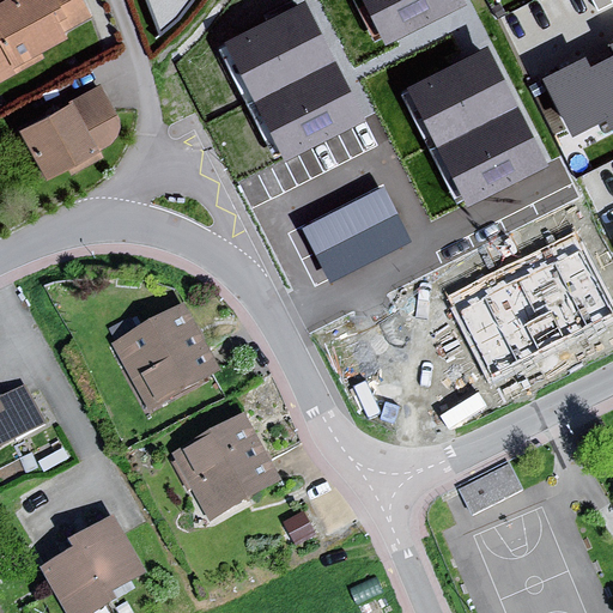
[(0,84),(43,62),(40,55),(66,41),(64,37),(89,23),(76,0),(4,0),(0,2),(0,84)]
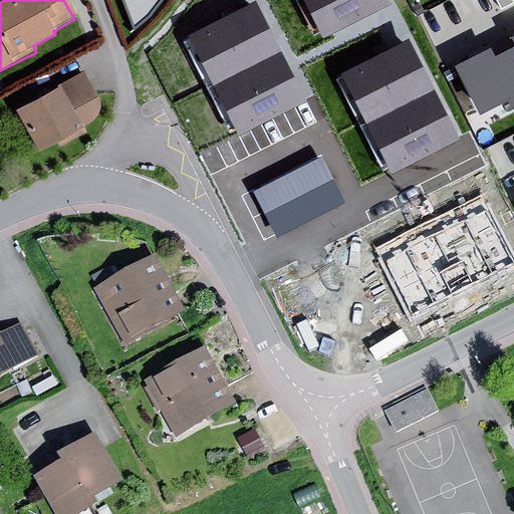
[(123,0),(135,27),(151,14),(161,0),(123,0)]
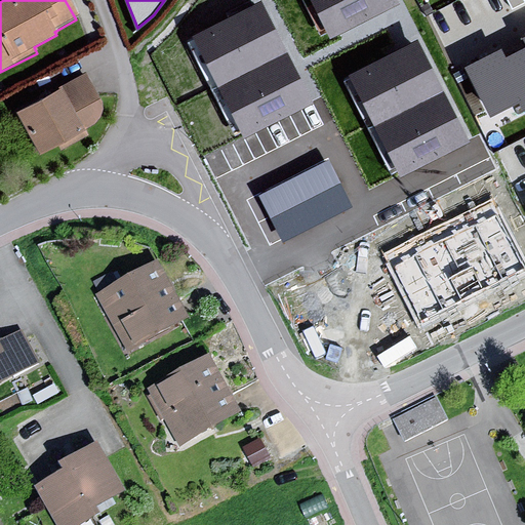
[(400,4),(397,0),(311,0),(330,39),(400,4)]
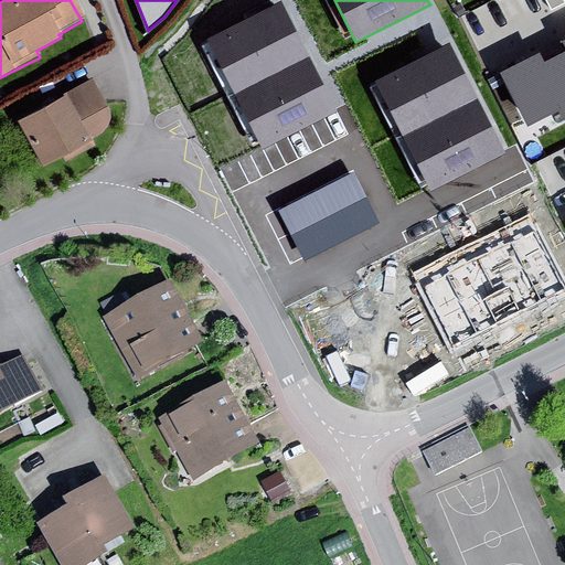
[(338,112),(281,1),(206,39),(263,149),(338,112)]
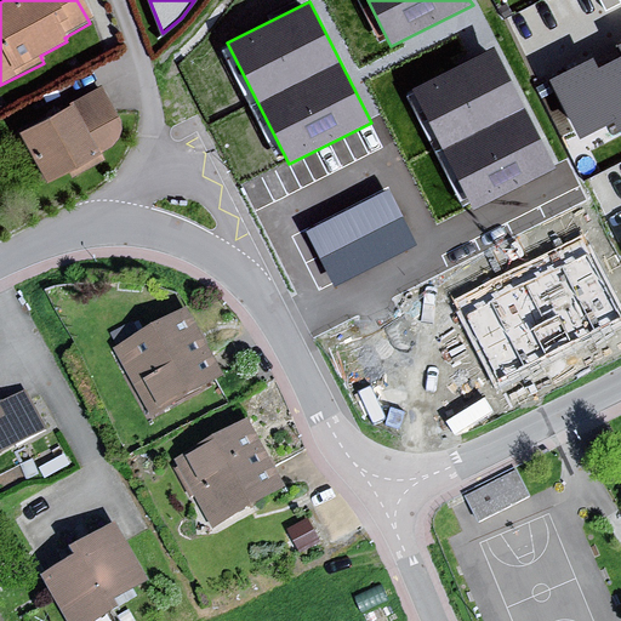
[(593,57),(550,79),(580,138),(614,120),(619,130),(620,129),(620,43),(617,45),(620,50),(620,55),(599,67),(593,57)]
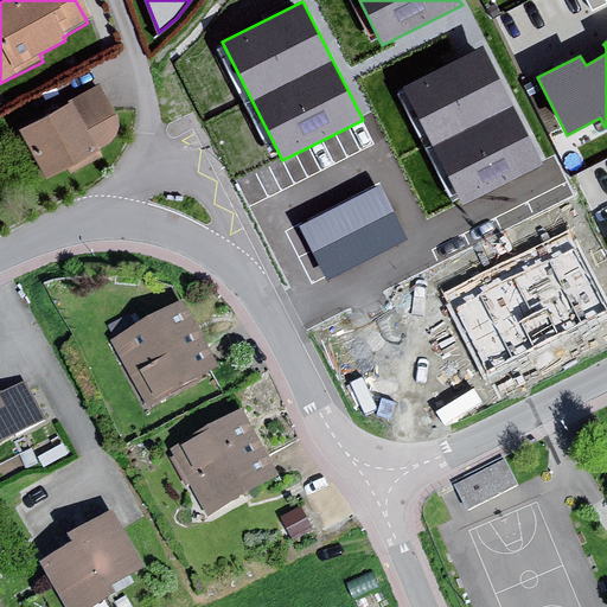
[(543,164),(483,45),(402,85),(462,204),(543,164)]
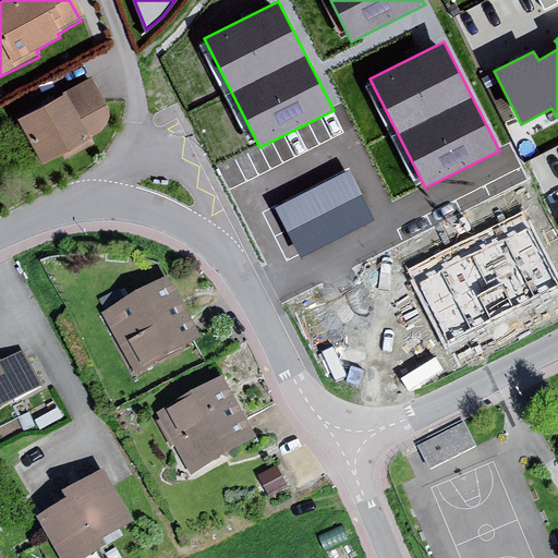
[(92,81),(16,121),(39,166),(60,155),(65,165),(94,150),(87,137),(99,129),(105,123),(107,112),(92,81)]
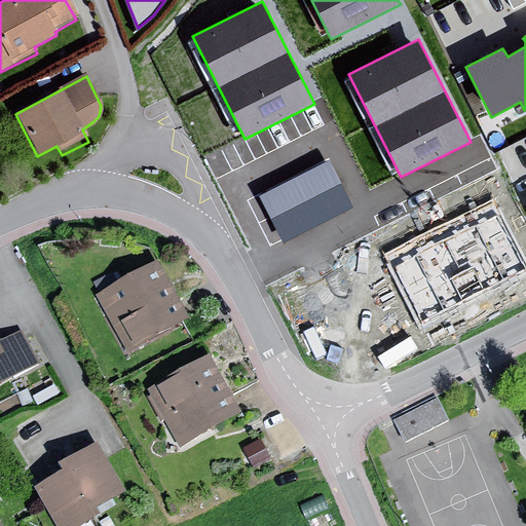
[(330,160),(261,195),(285,241),(353,207),(330,160)]
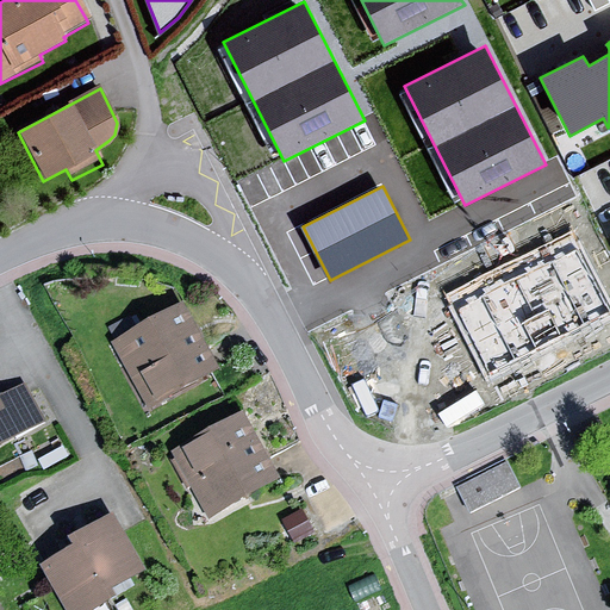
[(609,304),(573,231),(446,294),(489,380),(547,352),(609,319),(609,304)]
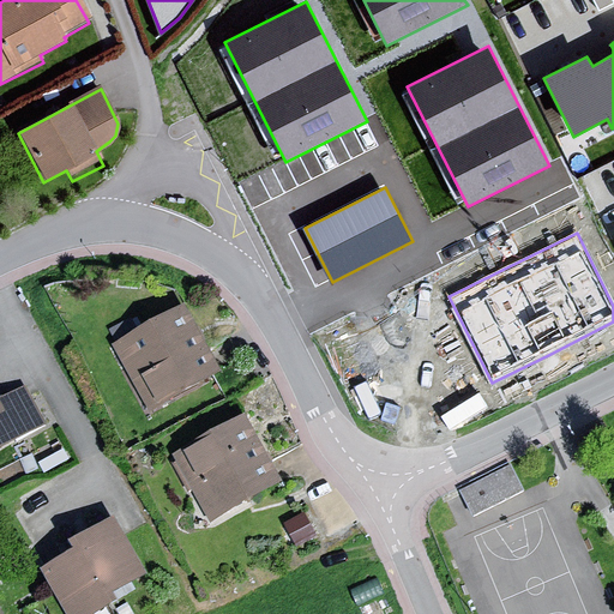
[(184,312),(110,353),(148,419),(221,378),(184,312)]
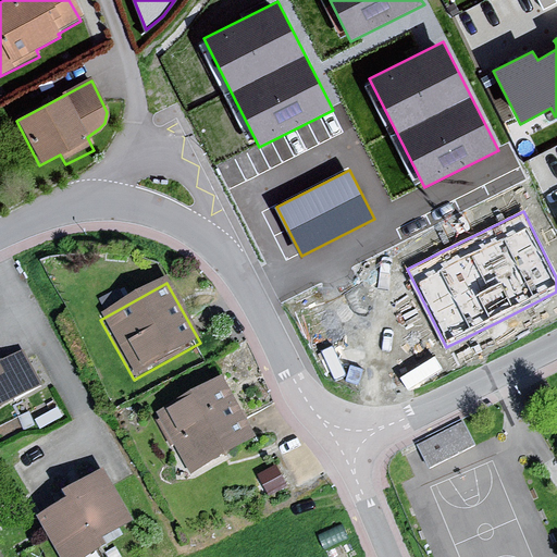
[(0,408),(40,388),(23,355),(0,366),(0,408)]
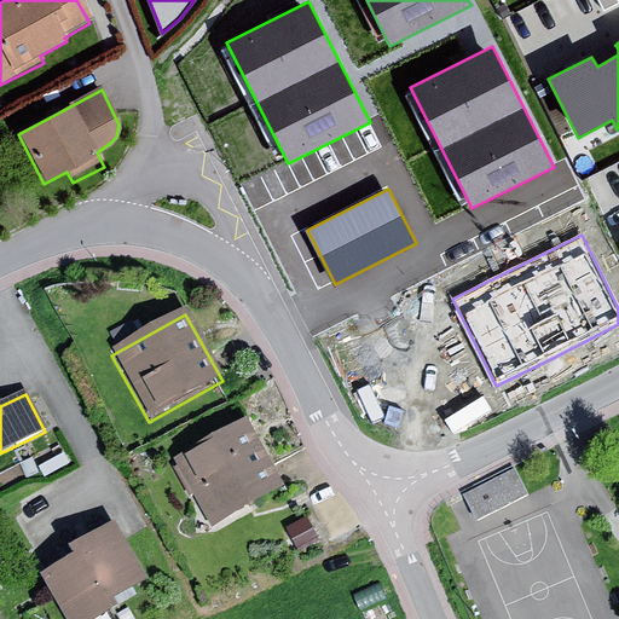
[(212,533),(284,492),(244,423),(173,464),(212,533)]
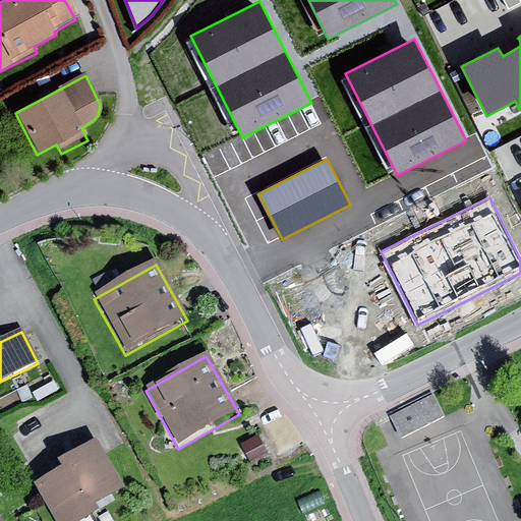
[(435,396),(392,417),(404,441),(446,419),(435,396)]
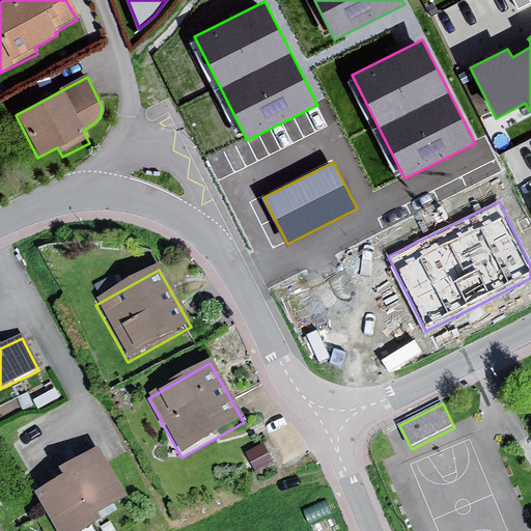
[(127,504),(99,451),(60,472),(65,480),(35,496),(54,530),(93,530),(96,530),(92,523),(127,504)]
